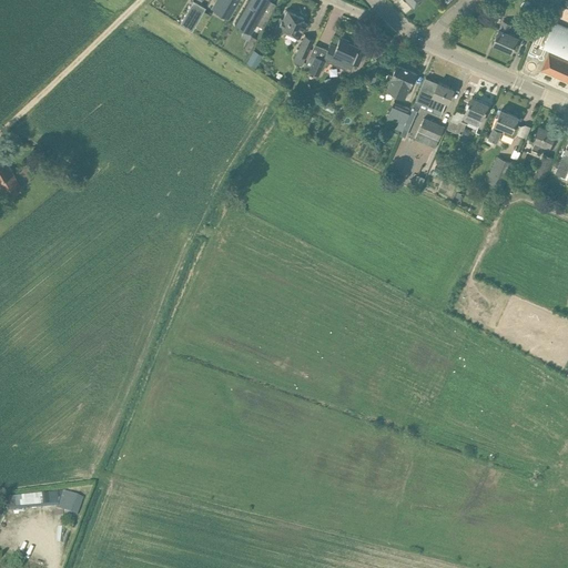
[(162,0),(153,0),(152,3),(171,16),(175,8),(162,0)]
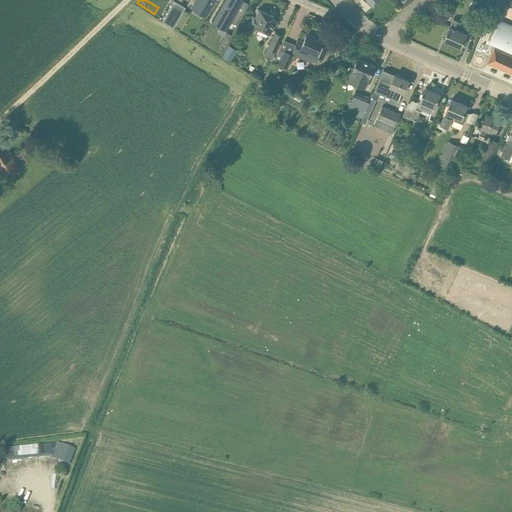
[(174,0),(173,0),(162,21),(173,28),(175,23),(181,14),(184,9),(185,6),(174,0)]
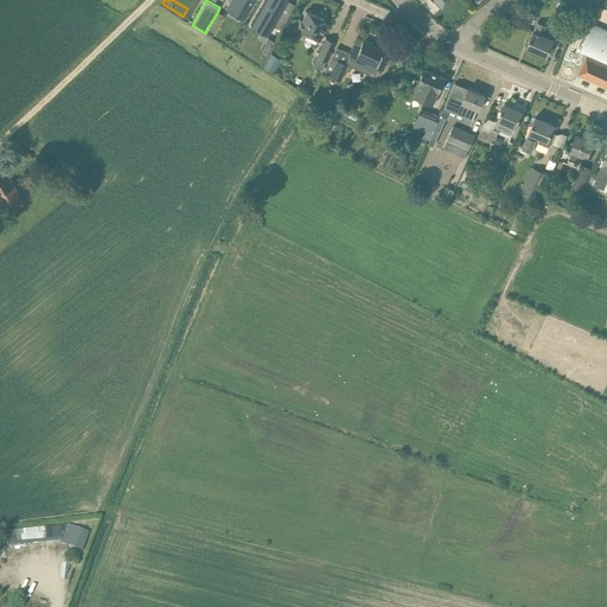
[(248,11),(254,0),(232,0),(230,4),(240,8),(241,6),(248,11)]
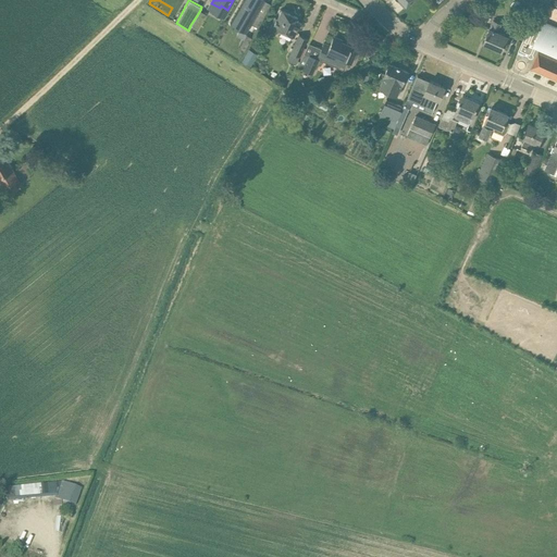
[(243,0),(233,19),(249,27),(251,24),(256,26),(258,27),(265,13),(263,11),(260,9),(264,0),(243,0)]
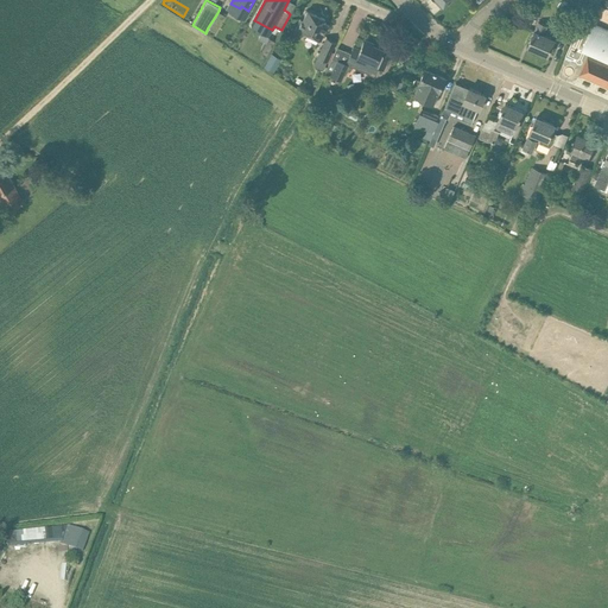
[(600,0),(588,0),(583,10),(588,12),(590,17),(597,14),(594,7),(596,4),(599,5),(600,0)]
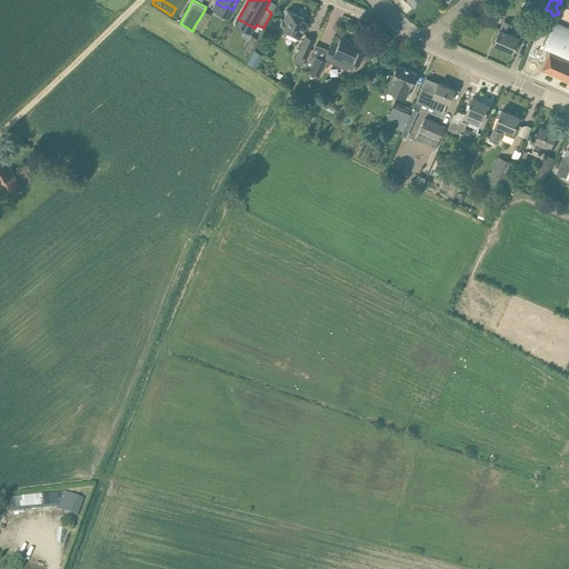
[(205,10),(201,16),(207,19),(210,13),(205,10)]
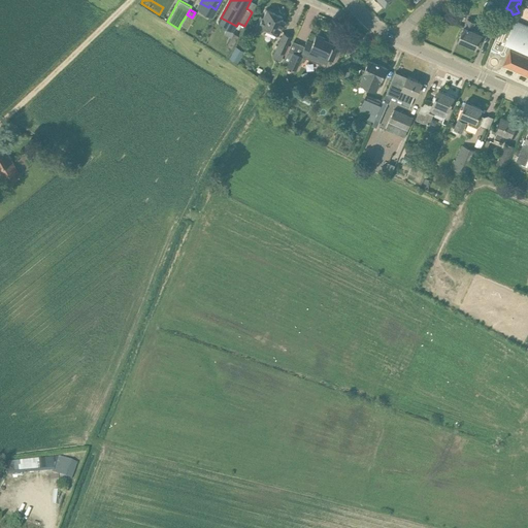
[(261,17),(257,26),(256,28),(264,31),(265,29),(278,34),(285,21),(281,19),(283,17),(266,9),(263,18),(261,17)]
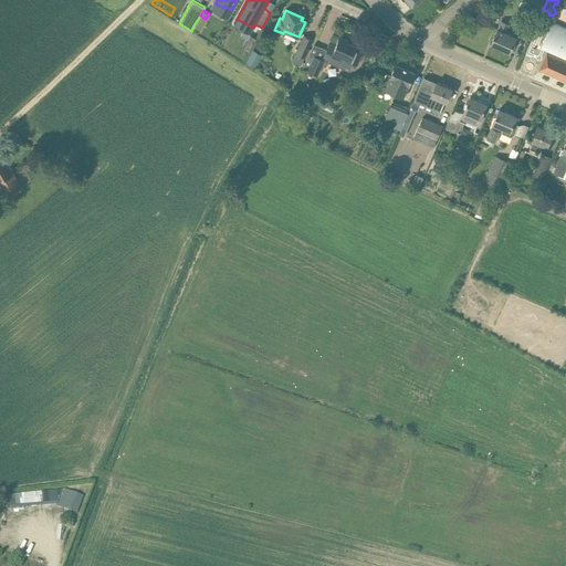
[(499,28),(492,43),(493,41),(500,44),(499,45),(511,51),(517,35),(506,31),(510,23),(502,20),(499,28)]
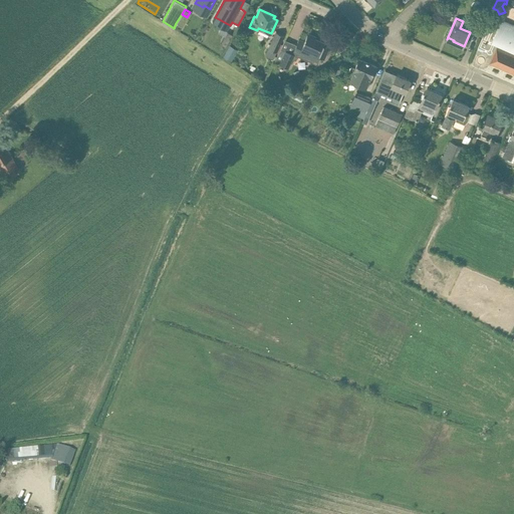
[(486,22),(479,19),(473,31),(480,35),(486,22)]
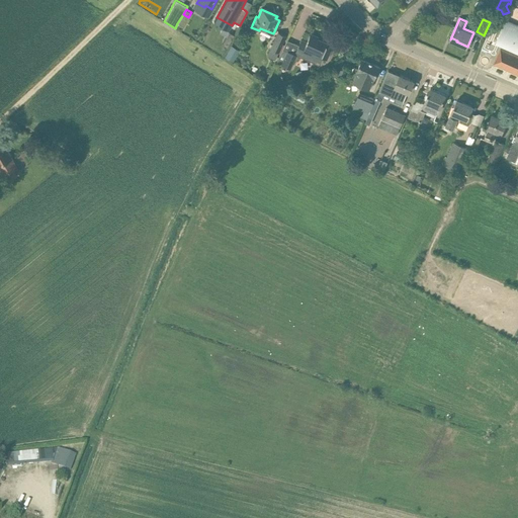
[(517,25),(506,20),(500,33),(497,41),(503,44),(495,62),(517,72),(517,25)]
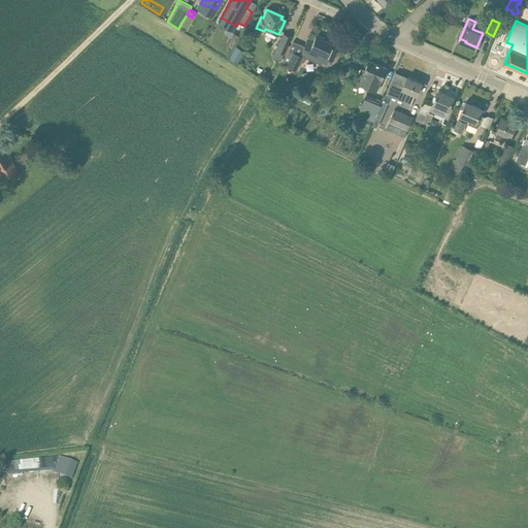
[(232,47),(238,35),(233,32),(227,44),(232,47)]
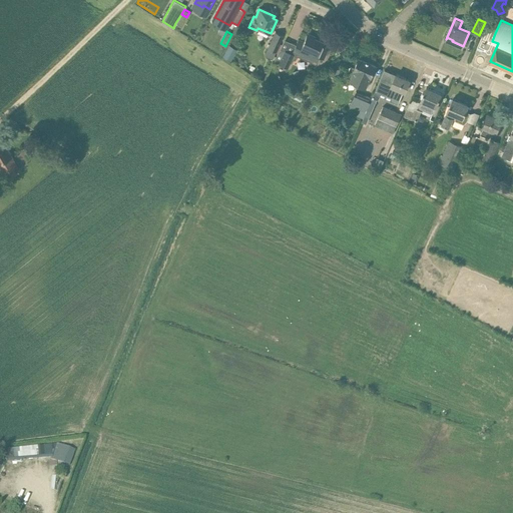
[(275,32),(271,41),(279,45),(283,35),(275,32)]
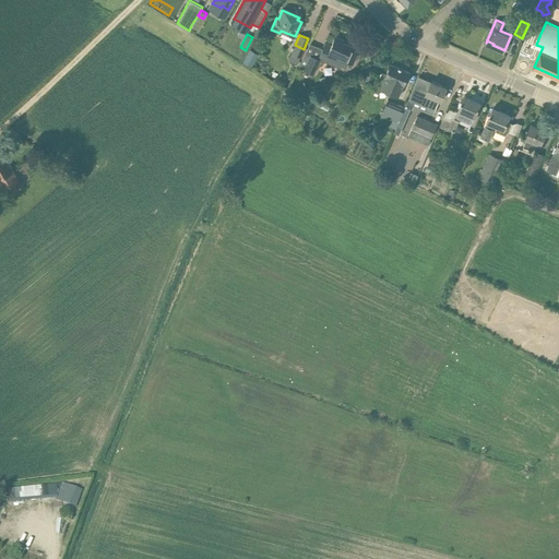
[(325,44),(321,54),(319,56),(346,68),(348,62),(353,64),(357,54),(348,49),(351,46),(342,42),(341,43),(334,39),(331,46),(325,44)]
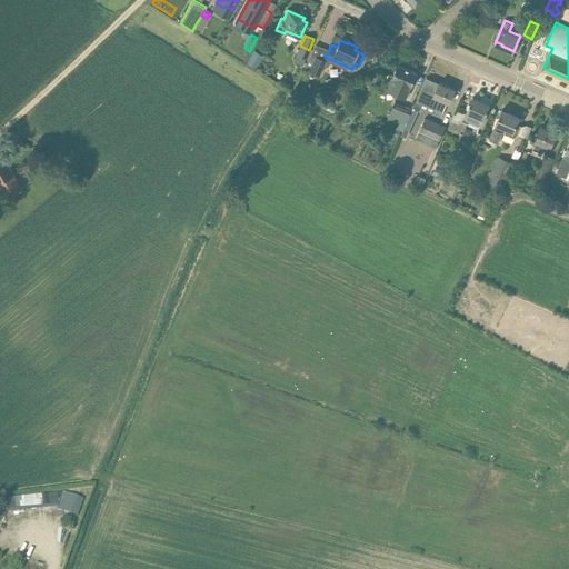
[(306,58),(309,50),(300,46),(297,53),(306,58)]
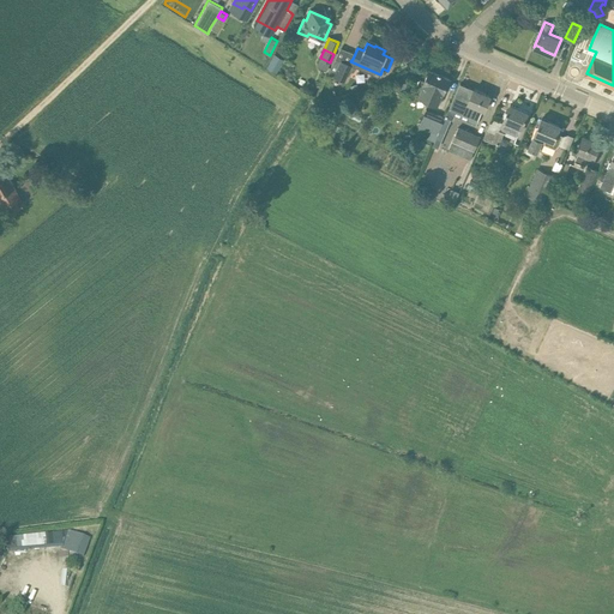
[(332,64),(327,73),(335,76),(344,80),(349,71),(351,65),(349,64),(341,61),(335,58),(332,64)]
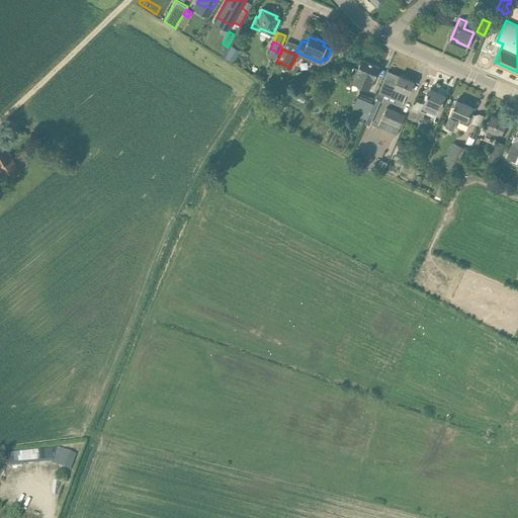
[(363,59),(359,68),(353,81),(370,89),(375,77),(375,78),(380,66),(363,59)]
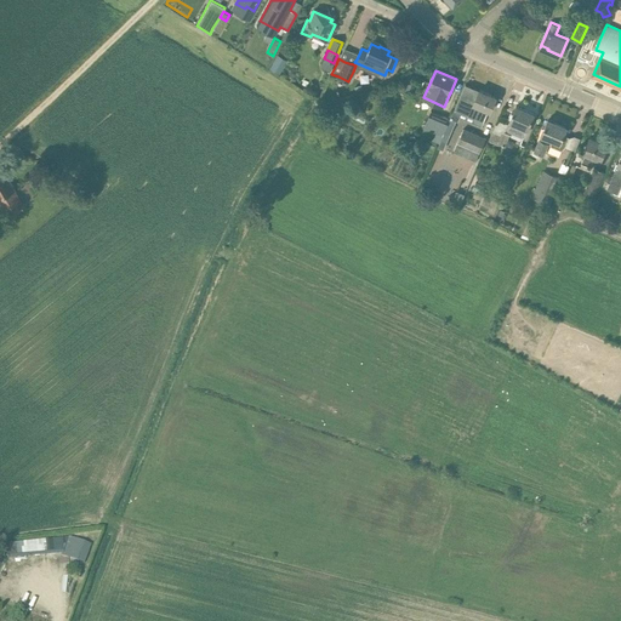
[(455,109),(460,110),(476,118),(473,123),(483,126),(489,110),(491,112),(497,97),(480,90),(479,91),(466,85),(455,109)]
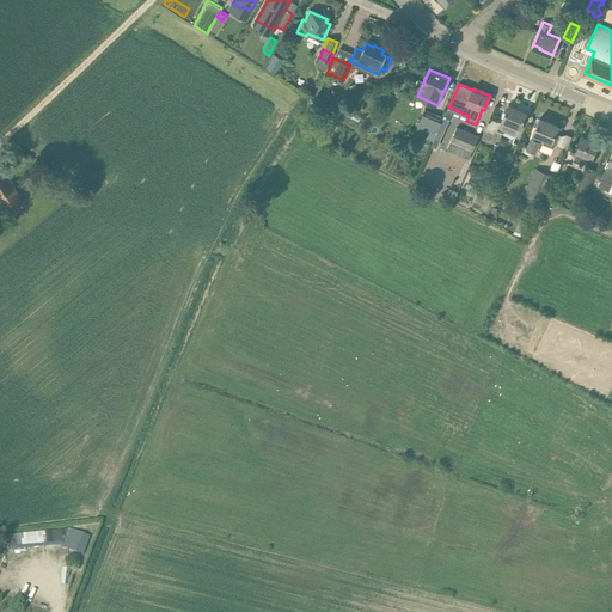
[(509,104),(505,115),(501,122),(499,121),(499,120),(491,117),(483,138),(497,144),(502,132),(505,133),(506,129),(518,134),(525,117),(527,111),(509,104)]
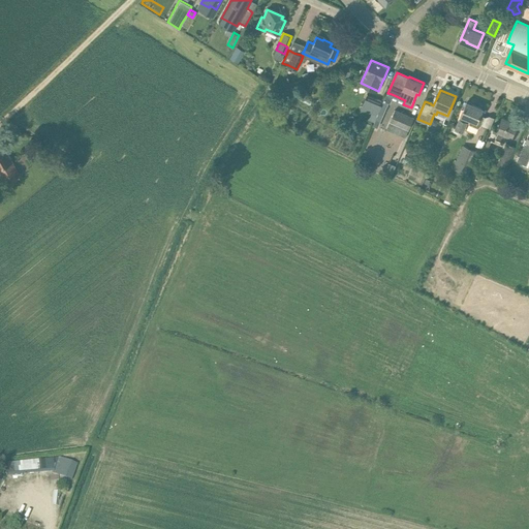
[(362,109),(377,116),(383,101),(368,94),(362,109)]
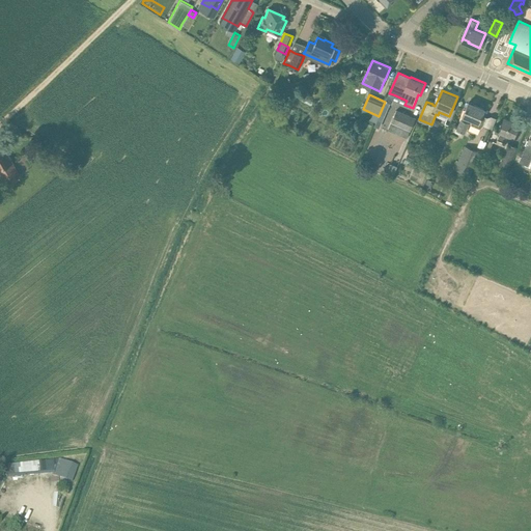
[(385,102),(379,116),(383,118),(390,101),(386,100),(385,102)]
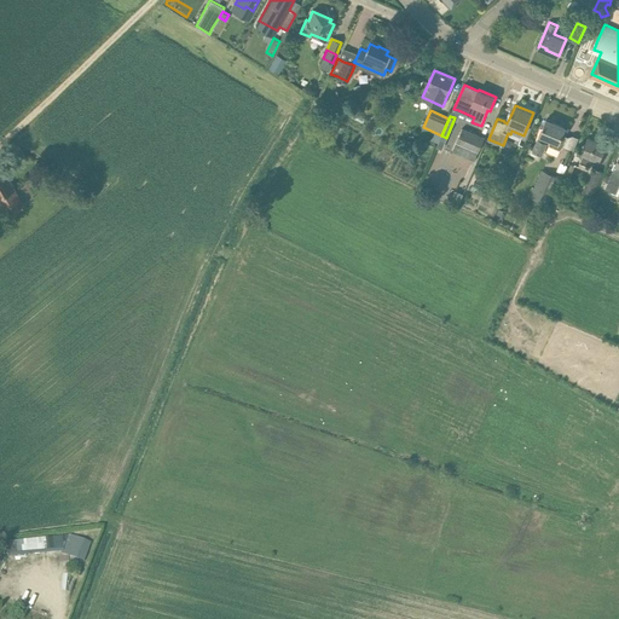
[(547,119),(542,129),(541,134),(538,140),(533,151),(542,155),(547,144),(544,143),(547,137),(550,139),(549,145),(561,150),(567,137),(562,136),(566,127),(554,122),(554,123),(547,120),(548,120),(547,119)]
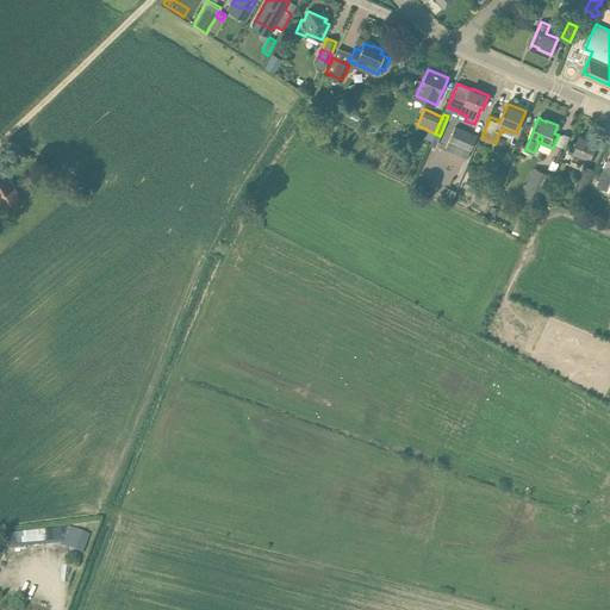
[(455,126),(446,149),(467,159),(478,136),(455,126)]
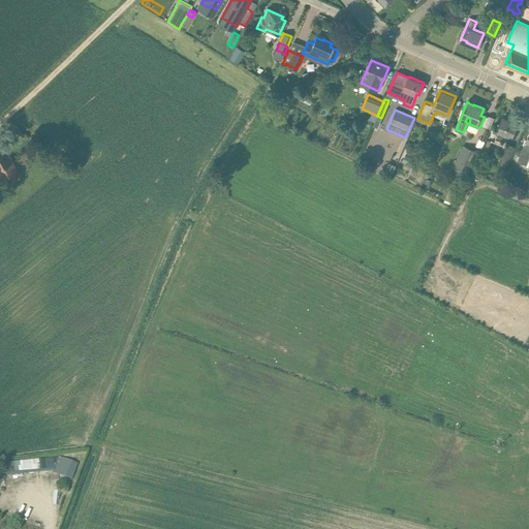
[(503,117),(499,126),(497,130),(499,131),(496,138),(503,142),(506,134),(511,136),(518,123),(503,117)]
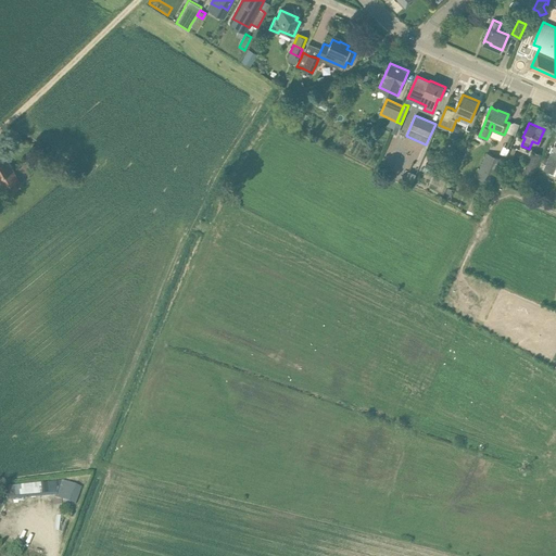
[(555,140),(554,146),(553,147),(555,148),(553,153),(551,152),(543,169),(554,174),(555,167),(555,140)]
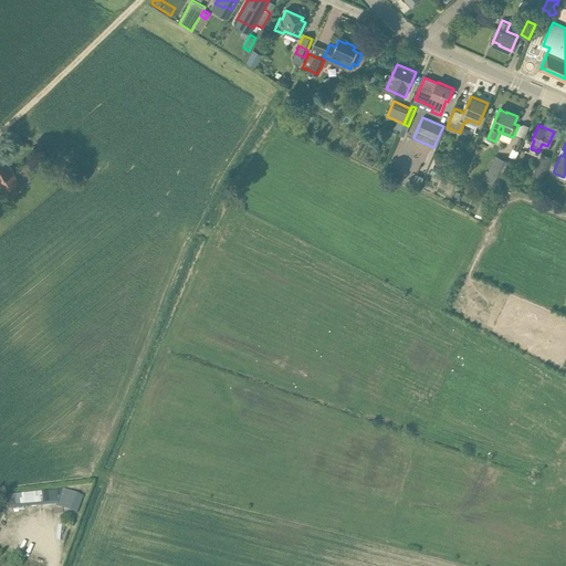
[(542,153),(532,177),(542,180),(552,157),(542,153)]
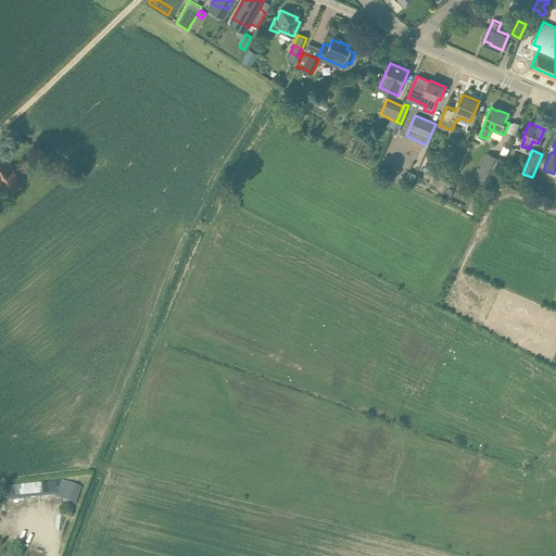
[(12,169),(2,153),(0,154),(0,182),(5,192),(21,185),(12,169)]
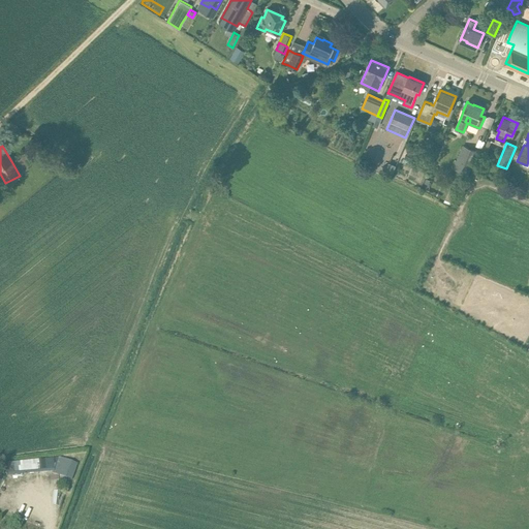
[(464,146),(455,167),(467,174),(476,151),(464,146)]
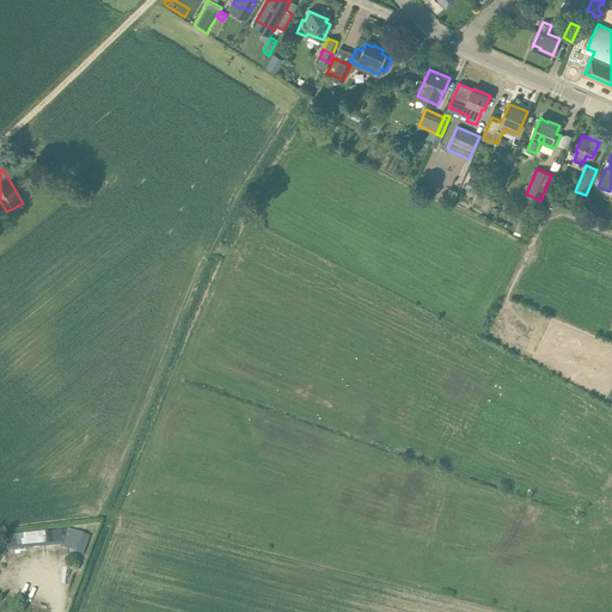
[(10,534),(10,546),(20,546),(29,549),(56,546),(86,555),(91,536),(73,531),(48,532),(47,532),(10,534)]
